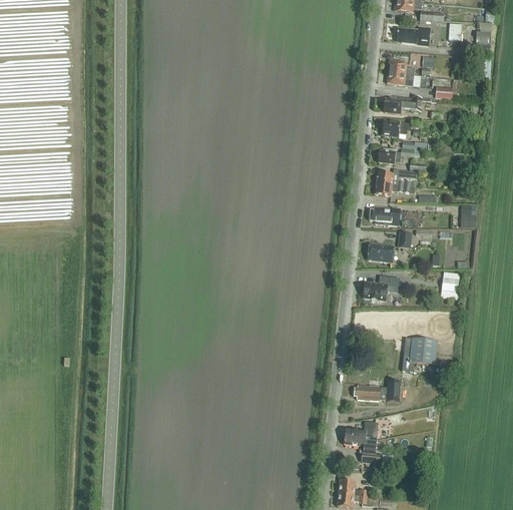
[(422,2),(397,0),(395,10),(412,12),(413,8),(421,9),(422,2)]
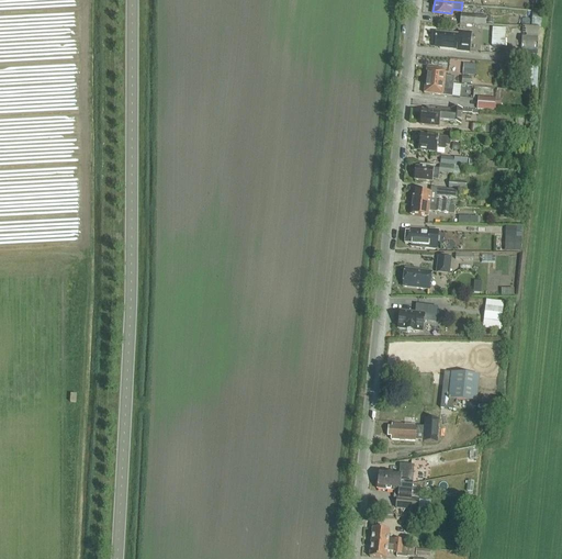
[(531,24),(541,24),(542,10),(532,9),(531,24)]
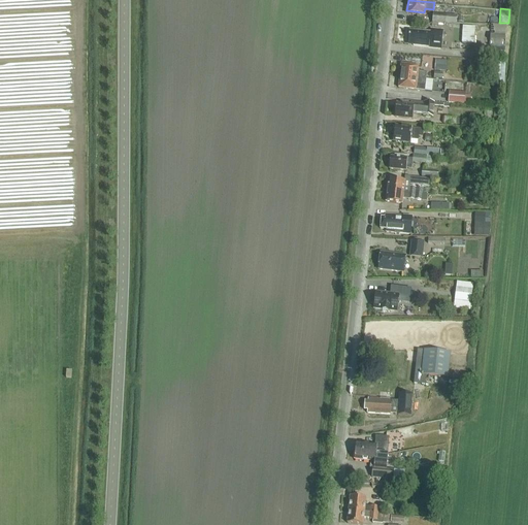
[(433,10),(433,20),(456,22),(456,12),(433,10)]
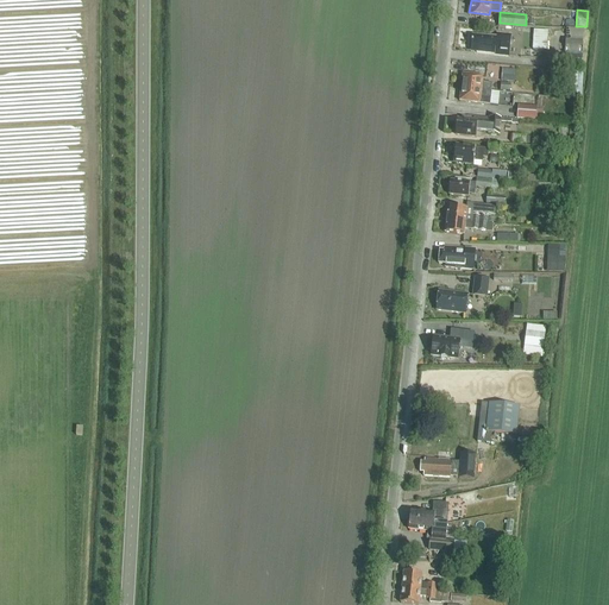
[(476,50),(508,54),(510,31),(497,30),(496,36),(472,33),(471,44),(477,45),(476,50)]
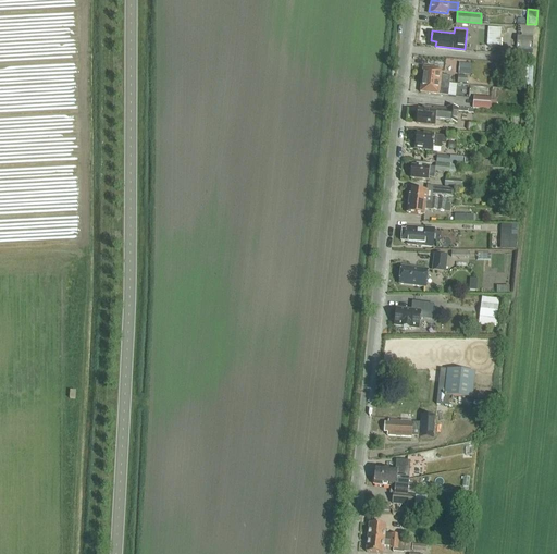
[(500,42),(500,32),(489,31),(487,42),(500,42)]
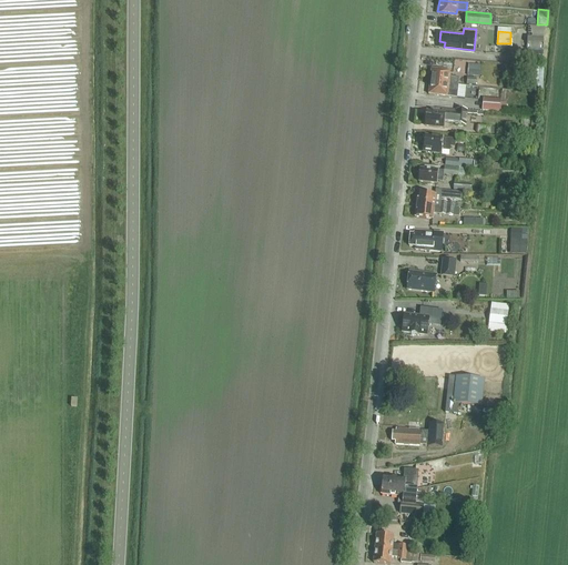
[(526,61),(543,62),(544,49),(527,48),(526,61)]
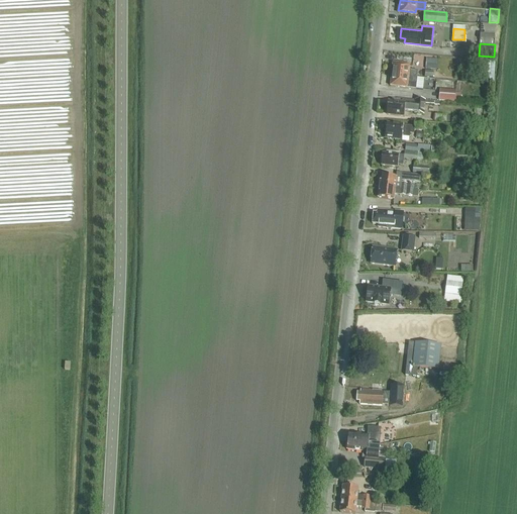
[(464,55),(458,57),(461,64),(468,61),(464,55)]
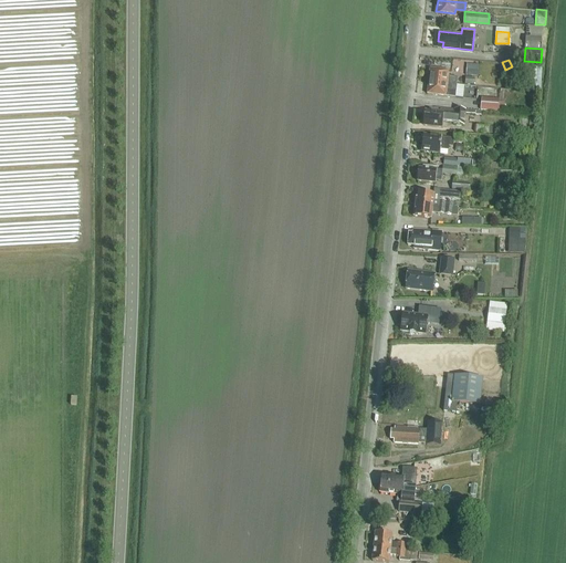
[(479,73),(480,62),(467,61),(467,73),(479,73)]
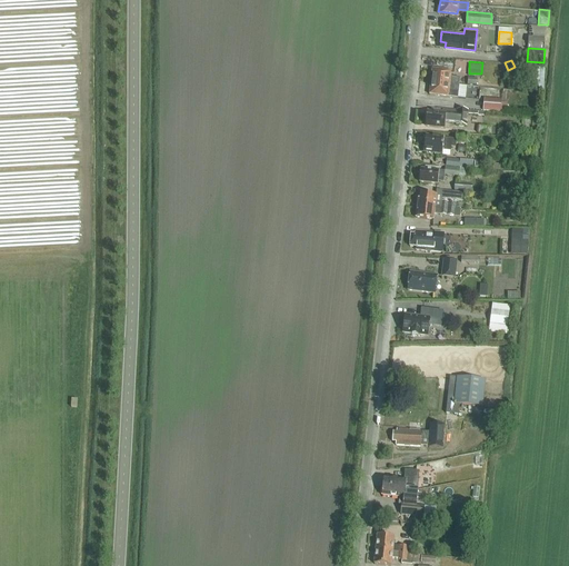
[(543,90),(545,65),(529,63),(528,81),(538,81),(538,89),(543,90)]
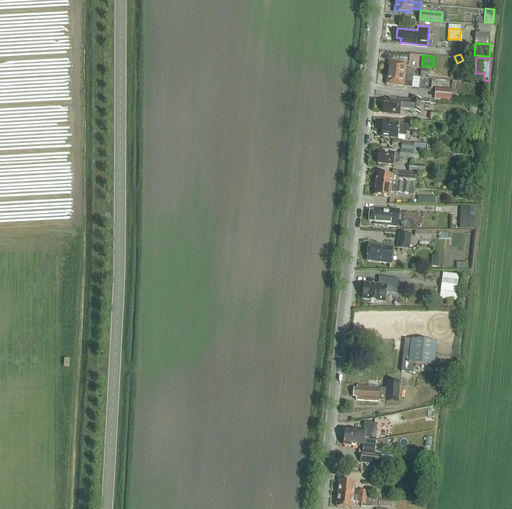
[(389,60),(388,71),(413,74),(413,68),(405,67),(406,62),(389,60)]
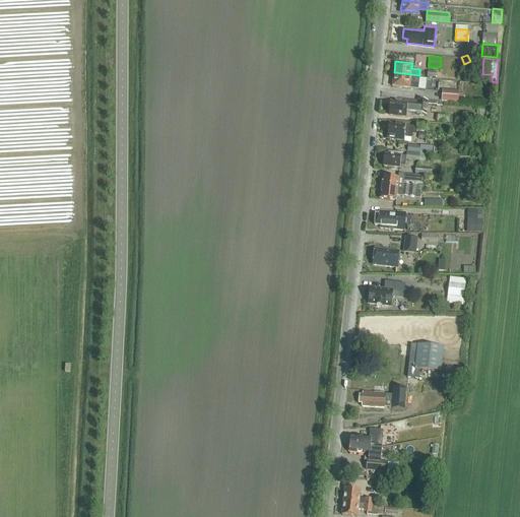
[(419,75),(394,72),(392,84),(409,86),(410,81),(418,81),(419,75)]
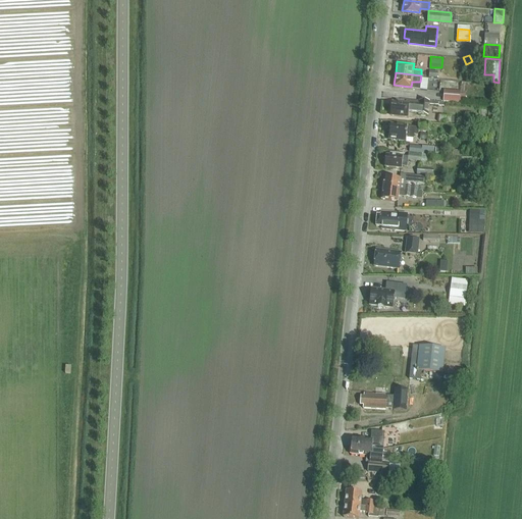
[(460,89),(445,87),(444,98),(464,100),(465,92),(460,91),(460,89)]
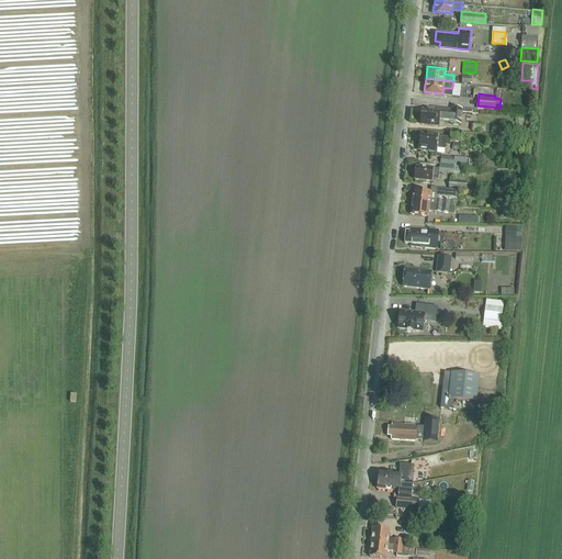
[(450,121),(461,122),(462,107),(452,105),(451,111),(440,110),(423,108),(420,122),(439,124),(440,119),(451,120),(450,121)]
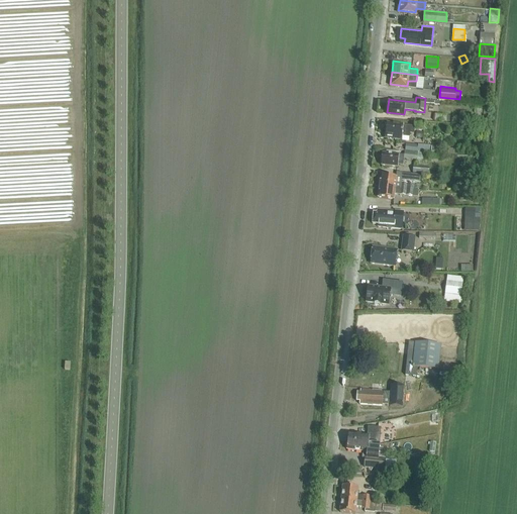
[(414,127),(423,128),(424,121),(415,120),(414,124),(387,121),(387,128),(385,128),(385,133),(386,133),(386,135),(395,136),(395,137),(399,138),(399,136),(402,137),(402,134),(409,134),(410,130),(414,131),(414,127)]
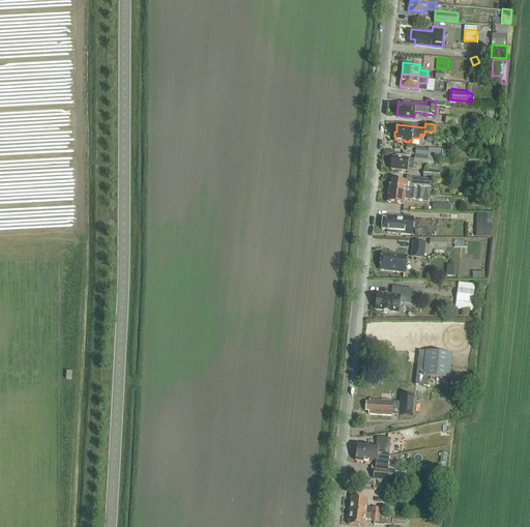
[(430,146),(416,144),(416,151),(429,153),(430,146)]
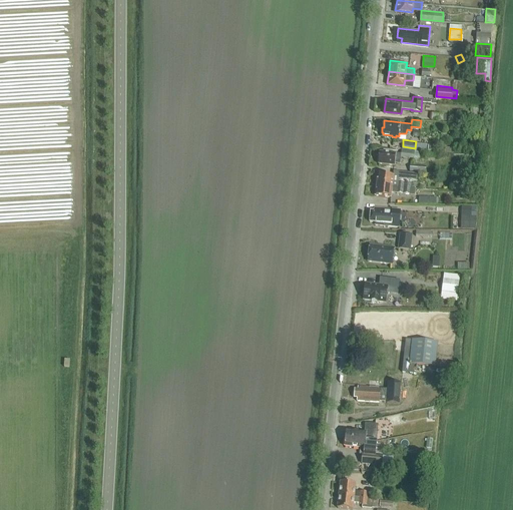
[(401,147),(401,152),(380,149),(379,161),(395,163),(395,161),(400,162),(401,155),(415,156),(415,149),(401,147)]
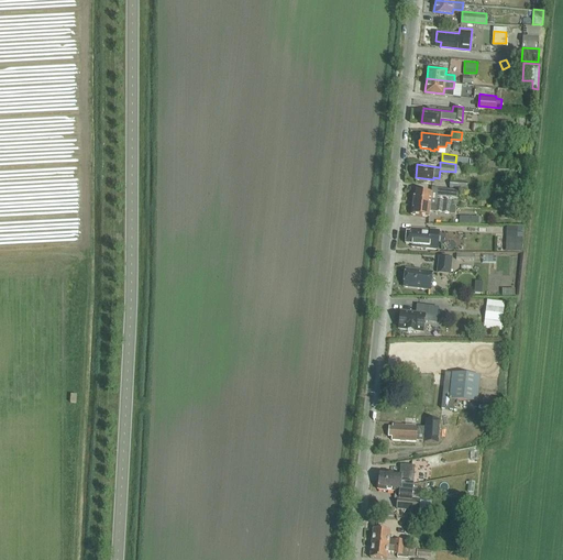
[(451,187),(438,186),(432,186),(431,190),(415,188),(412,200),(430,202),(443,204),(443,197),(437,197),(437,194),(457,196),(459,188),(451,187)]
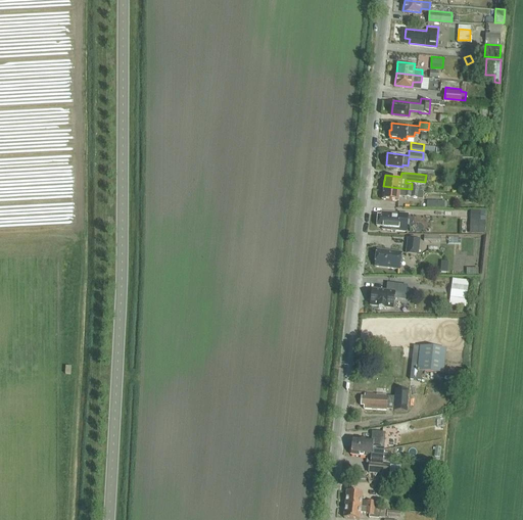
[(399,188),(383,186),(382,197),(398,199),(399,193),(405,194),(403,195),(418,196),(419,184),(412,183),(412,189),(399,188)]
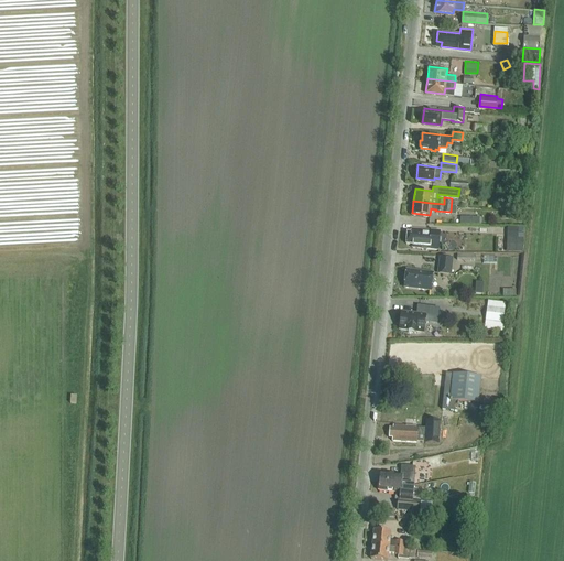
[(438,248),(441,229),(411,226),(411,230),(408,230),(407,241),(413,243),(412,245),(438,248)]
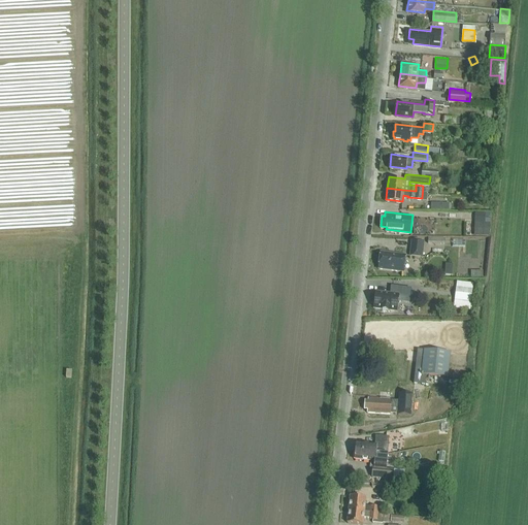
[(423,256),(424,239),(410,238),(409,254),(423,256)]
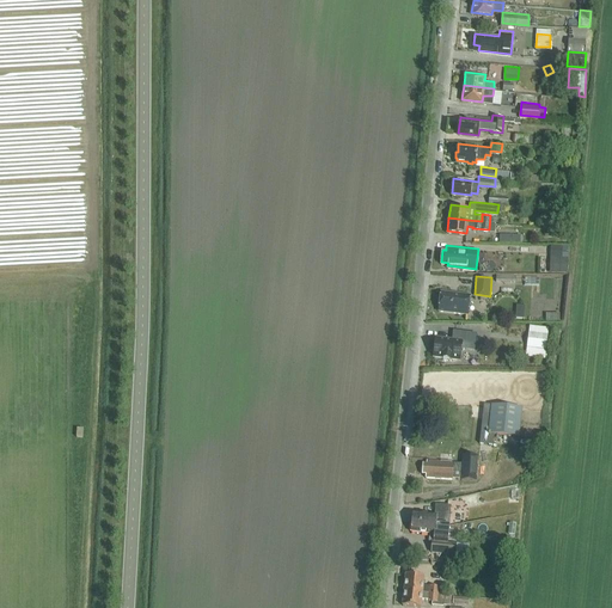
[(441,289),(439,308),(467,312),(470,293),(441,289)]
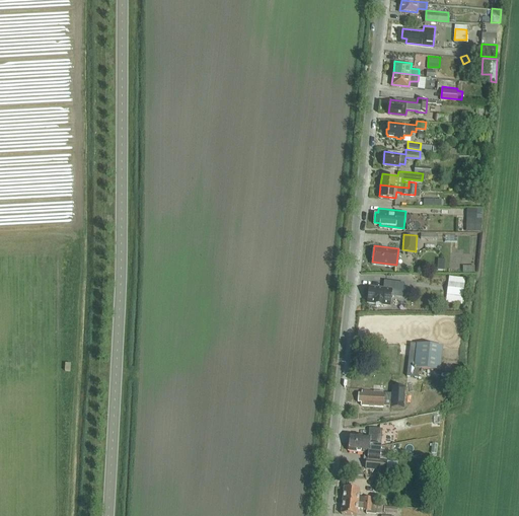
[(465,277),(449,275),(447,293),(462,295),(465,277)]
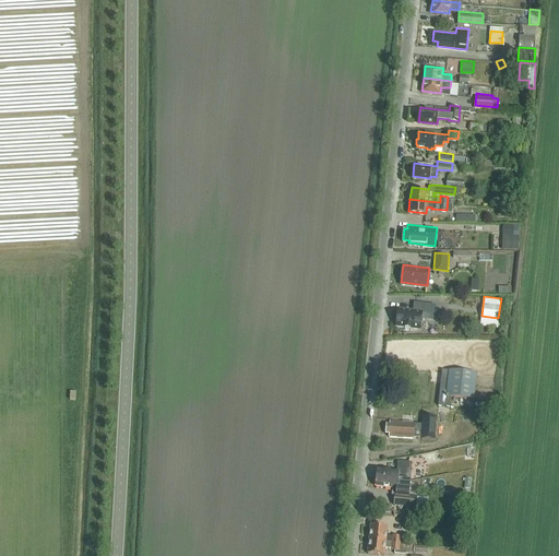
[(399,307),(396,324),(405,326),(405,327),(411,327),(421,328),(423,316),(435,318),(436,304),(415,302),(414,309),(399,307)]
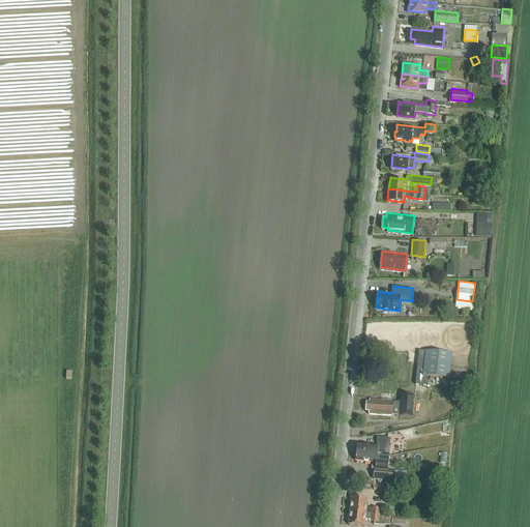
[(449,376),(452,352),(425,349),(419,349),(415,382),(427,383),(428,374),(449,376)]
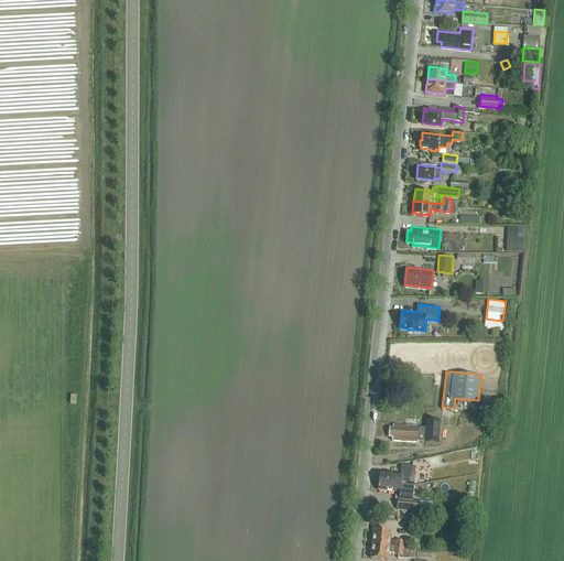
[(392,439),(416,440),(416,439),(438,441),(440,418),(426,417),(426,425),(418,425),(418,424),(393,422),(393,425),(390,425),(389,435),(392,435),(392,439)]
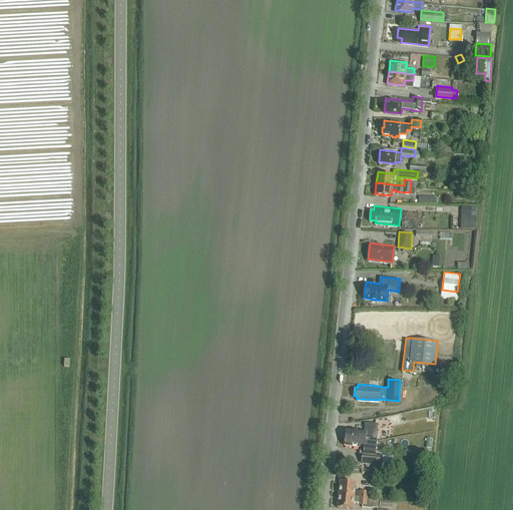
[(346,428),(345,436),(377,439),(378,422),(365,421),(364,430),(346,428)]
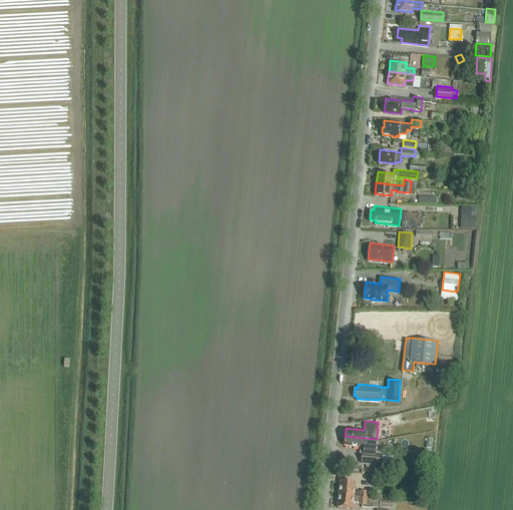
[(345,436),(345,444),(364,446),(364,452),(363,452),(362,461),(381,463),(382,454),(375,453),(377,439),(345,436)]
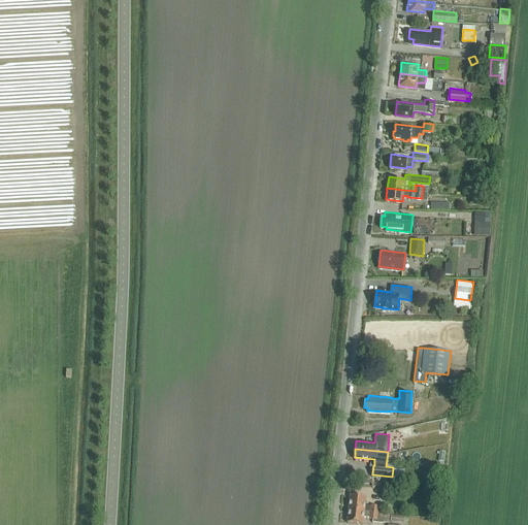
[(372,474),(371,484),(392,483),(392,477),(372,474)]
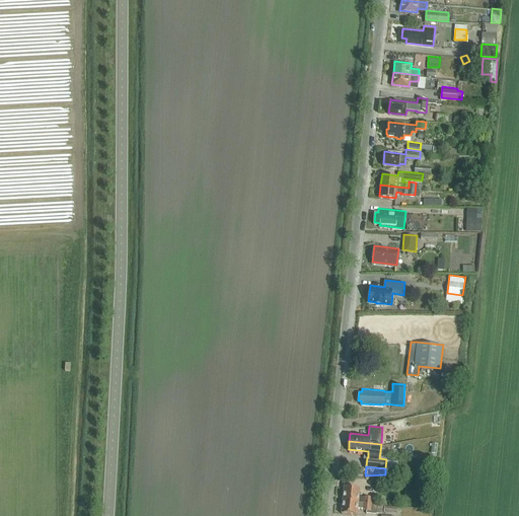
[(345,486),(343,499),(358,500),(364,501),(376,503),(377,495),(372,495),(372,496),(365,495),(365,496),(359,495),(360,487),(345,486)]
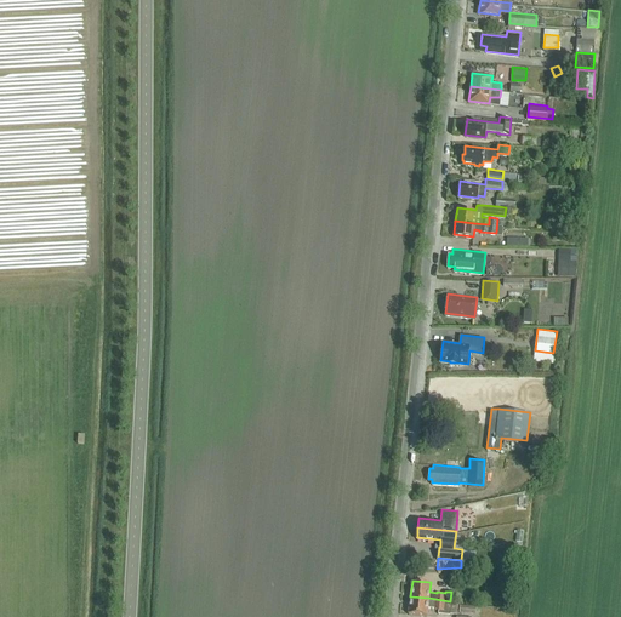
[(428,606),(428,598),(410,596),(409,612),(427,615),(428,606)]
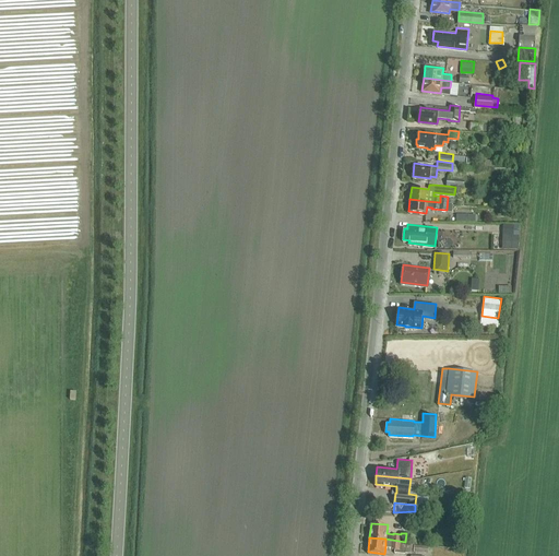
[(405,542),(392,540),(391,546),(391,547),(394,547),(394,551),(405,552),(405,551),(405,542)]
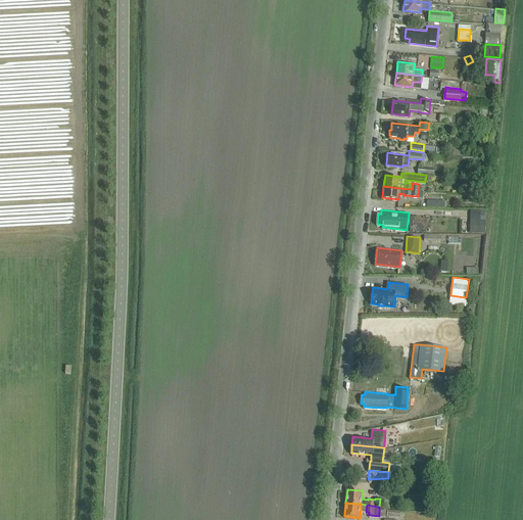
All buildings are outlined.
